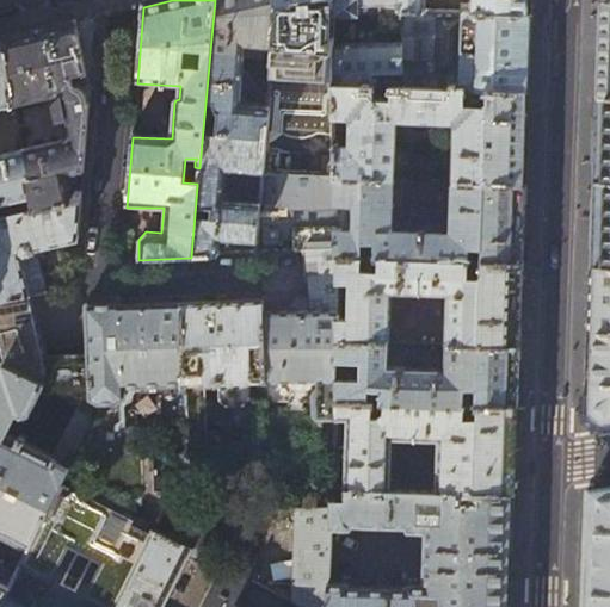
[(262,174),(267,110),(240,109),(246,47),(273,49),(277,0),(215,0),(199,168),(197,184),(197,186),(191,258),(219,256),(219,240),(256,242),(259,208),(222,203),(226,171),(262,174)]
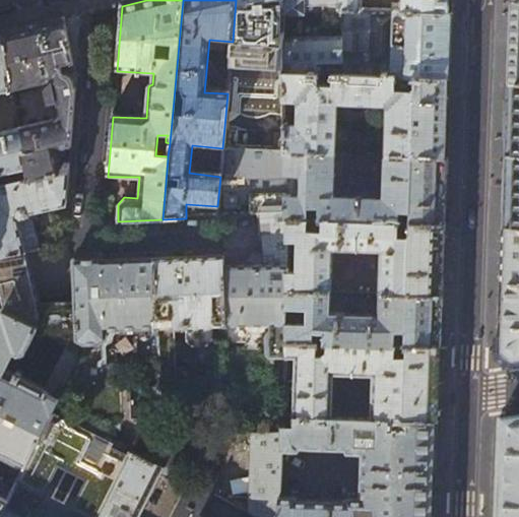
[(236,0),(233,42),(228,93),(222,148),(222,150),(283,153),(281,75),(282,42),(282,6),(281,0),(236,0)]
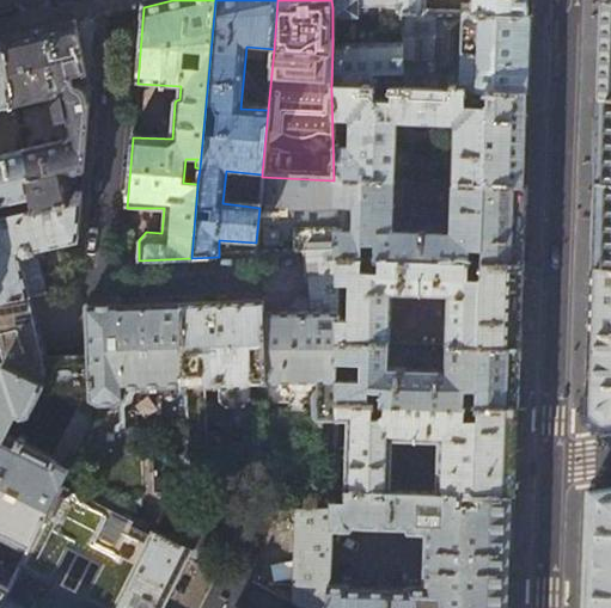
[(399,0),(331,0),(333,7),(378,5),(378,37),(401,37),(401,13),(399,0)]
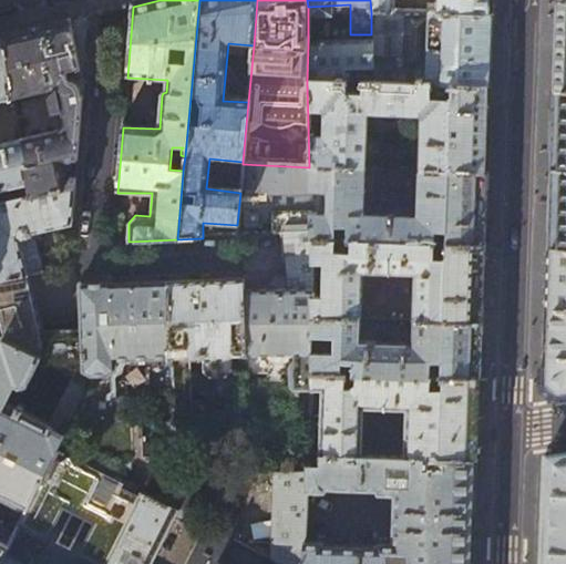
[(370,0),(371,12),(391,13),(391,0),(436,0),(436,7),(425,7),(425,14),(491,17),(491,0),(370,0)]
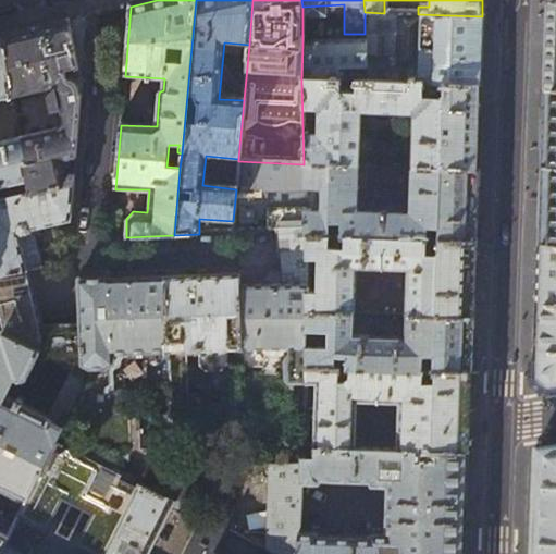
[(555,2),(548,2),(546,46),(545,90),(555,90),(555,2)]
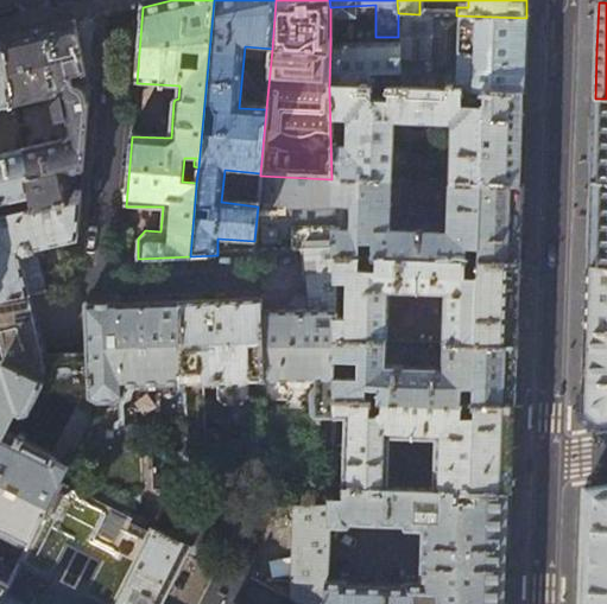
[(456,16),(419,14),(398,13),(398,37),(398,51),(398,75),(356,74),(355,89),(524,94),(524,80),(526,18),(456,16)]
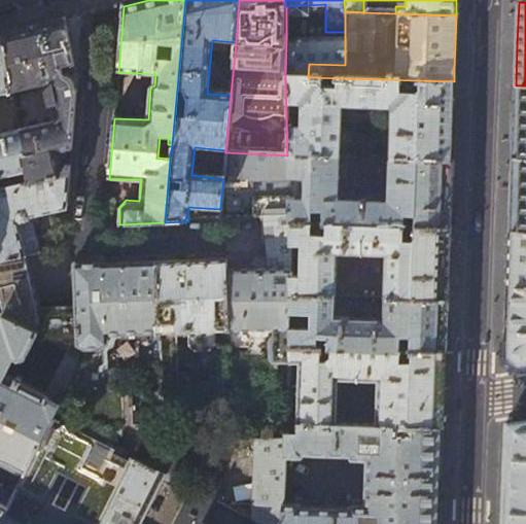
[(65,20),(76,79),(77,79),(79,80),(84,15),(71,19),(65,20)]
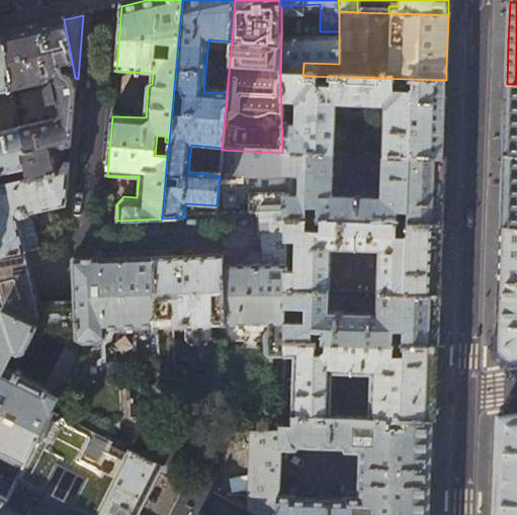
[(32,26),(1,34),(11,91),(35,85),(47,98),(48,104),(56,103),(59,115),(53,121),(19,130),(28,178),(67,170),(75,78),(64,19),(32,26)]
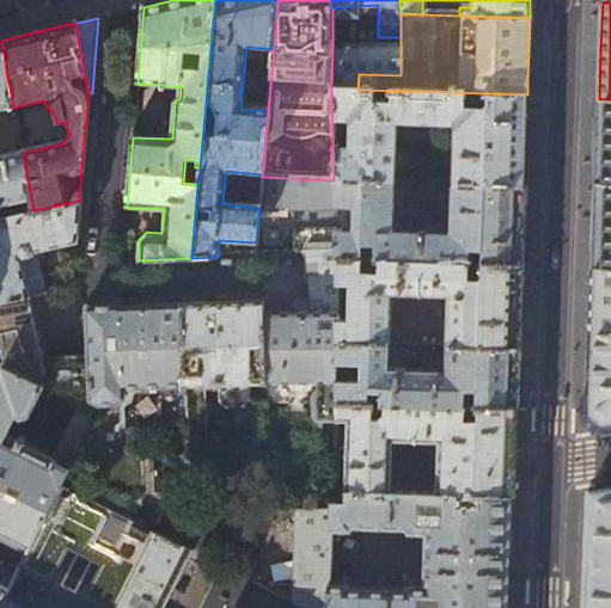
[(0,216),(34,210),(23,153),(0,157),(0,110),(13,108),(1,41),(0,41),(0,216)]
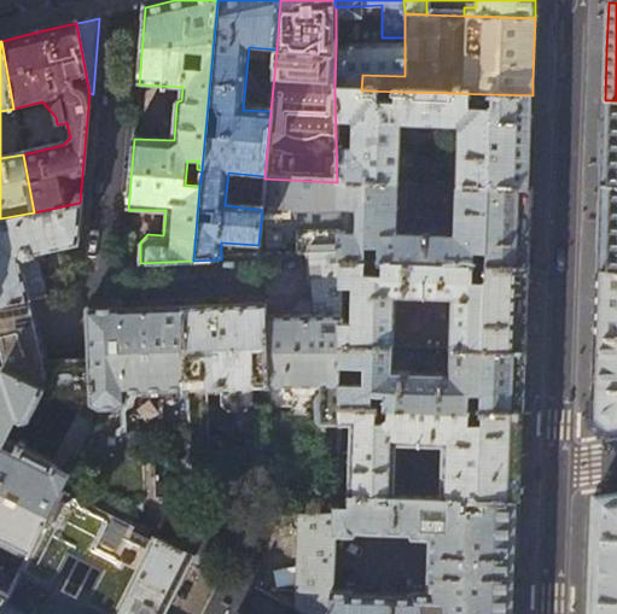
[(405,52),(336,50),(335,89),(361,91),(362,75),(405,76),(405,52)]
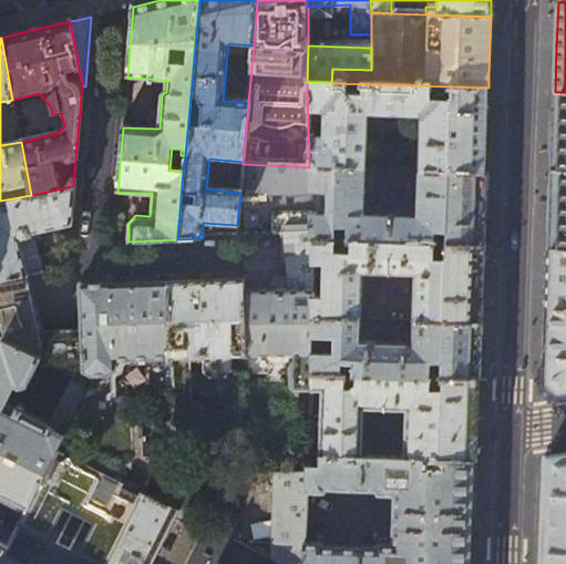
[(489,88),(331,83),(307,82),(309,167),(364,170),(367,115),(421,118),(420,172),(485,174),(486,131),(489,88)]
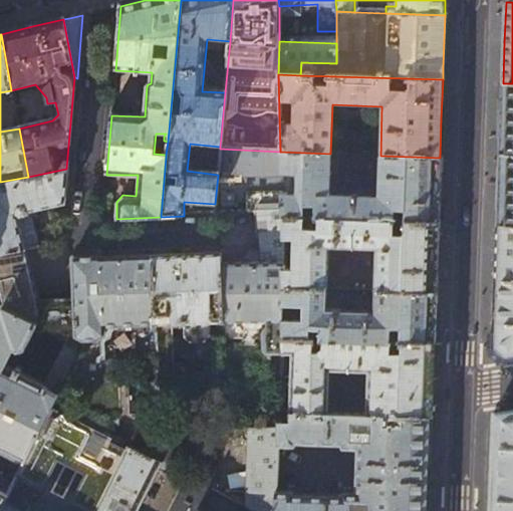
[(512,83),(503,83),(501,119),(499,187),(498,227),(512,227),(512,83)]
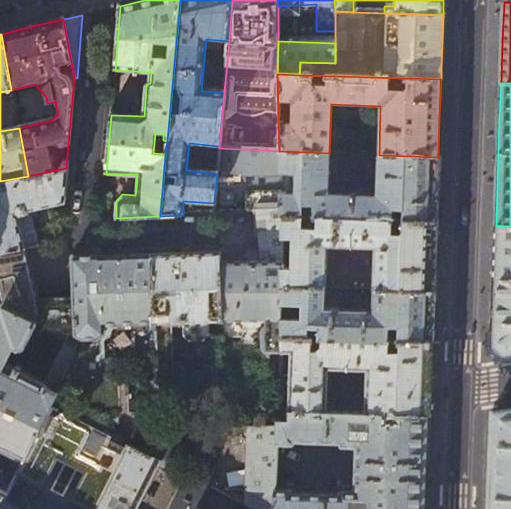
[(438,157),(379,155),(377,197),(328,195),(329,153),(279,151),(219,148),(217,174),(214,203),(213,214),(251,212),(281,211),(281,218),(302,218),(316,219),(436,223),(437,188),(438,157)]
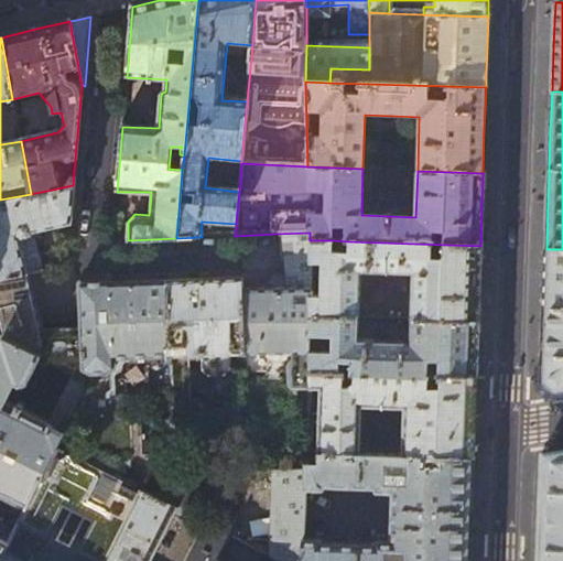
[(73,185),(31,194),(0,200),(0,280),(28,276),(42,273),(36,250),(32,234),(72,226),(75,185),(73,185)]
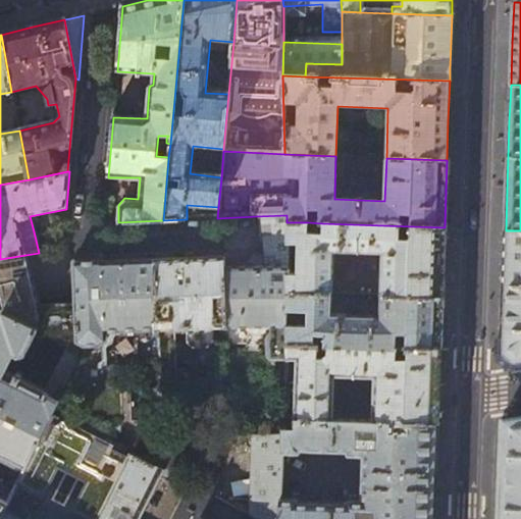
[(287,243),(287,222),(287,215),(256,216),(259,234),(261,246),(263,246),(265,269),(254,269),(249,263),(236,263),(230,268),(223,268),(225,328),(271,326),(272,331),(267,338),(267,355),(272,359),(288,359),(289,346),(287,325),(285,311),(284,295),(285,272),(287,243)]
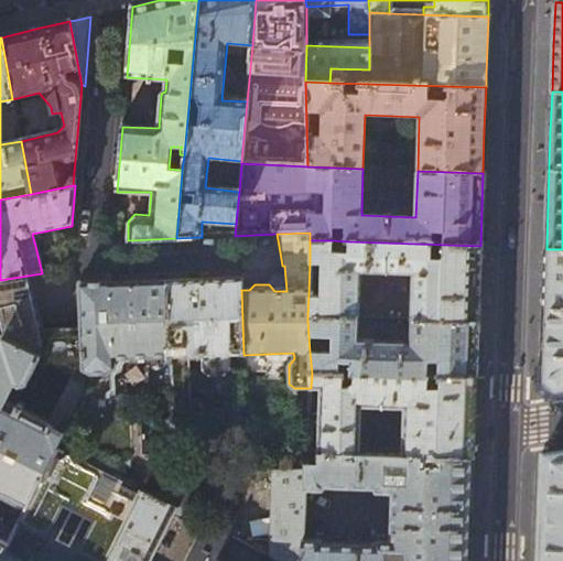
[(334,250),(333,240),(310,240),(310,262),(323,262),(322,294),(309,294),(307,319),(357,320),(359,272),(413,273),(412,321),(477,323),(478,283),(480,246),(348,241),(348,251),(334,250)]
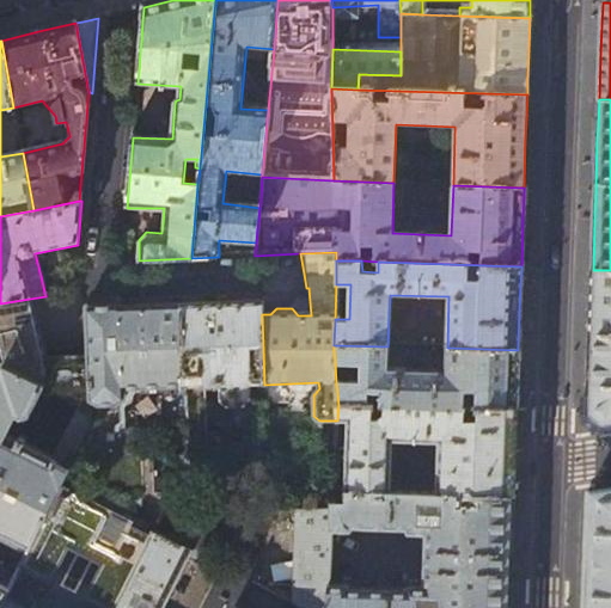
[(610,270),(593,270),(591,342),(588,415),(602,427),(608,425),(610,424),(610,270)]
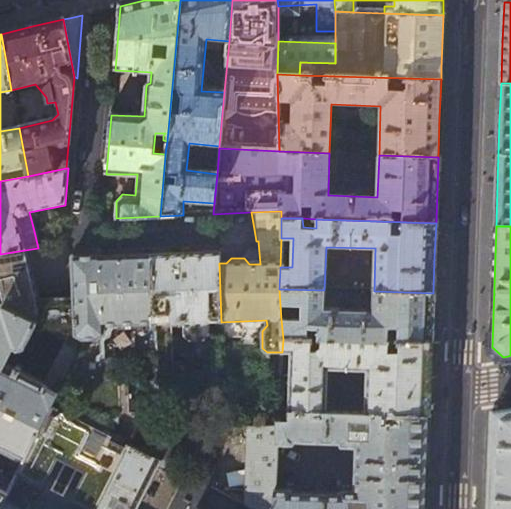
[(18,262),(25,250),(0,254),(0,290),(4,308),(35,324),(68,340),(81,347),(65,379),(83,388),(83,402),(75,418),(131,447),(131,446),(160,461),(158,415),(126,416),(124,358),(155,357),(153,324),(151,257),(110,258),(100,259),(100,258),(71,259),(74,302),(37,301),(25,290),(18,262)]
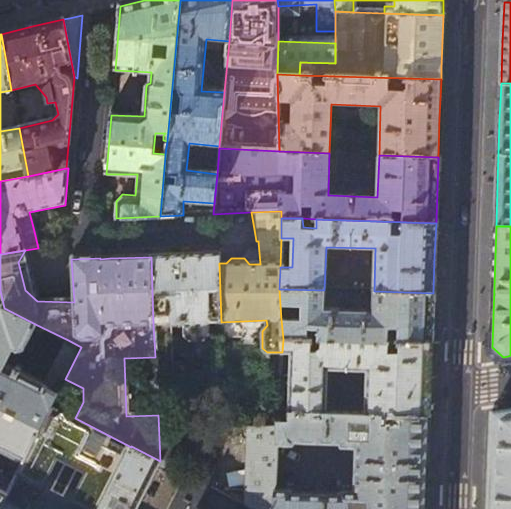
[(184,256),(151,257),(153,324),(182,323),(182,338),(187,343),(203,343),(208,337),(208,322),(221,322),(219,263),(218,254),(184,256)]
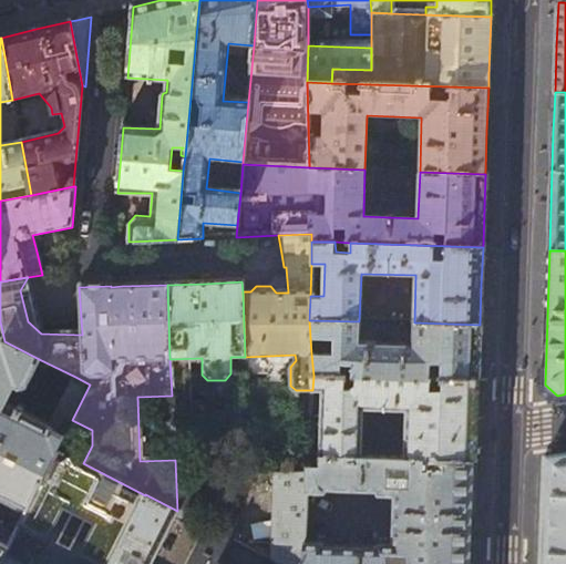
[(359,344),(359,321),(309,320),(310,338),(332,338),(332,355),(311,354),(314,376),(345,377),(354,377),(477,381),(479,352),(480,325),(414,322),(413,346),(359,344)]
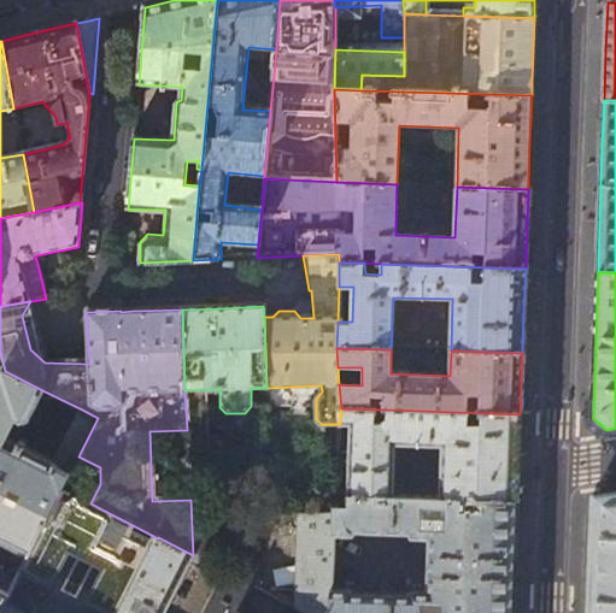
[(42,390),(5,371),(4,370),(0,376),(0,541),(29,555),(48,517),(62,489),(78,457),(98,418),(82,410),(57,458),(58,459),(54,467),(23,451),(24,447),(18,443),(16,447),(4,441),(16,418),(24,423),(27,420),(42,390)]
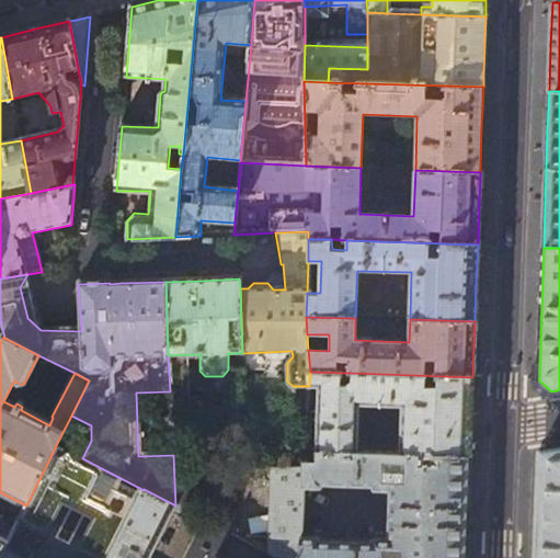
[(341,386),(341,373),(310,372),(309,386),(306,452),(357,454),(358,406),(402,407),(401,455),(470,457),(471,417),(472,377),(351,373),(351,382),(346,386),(341,386)]
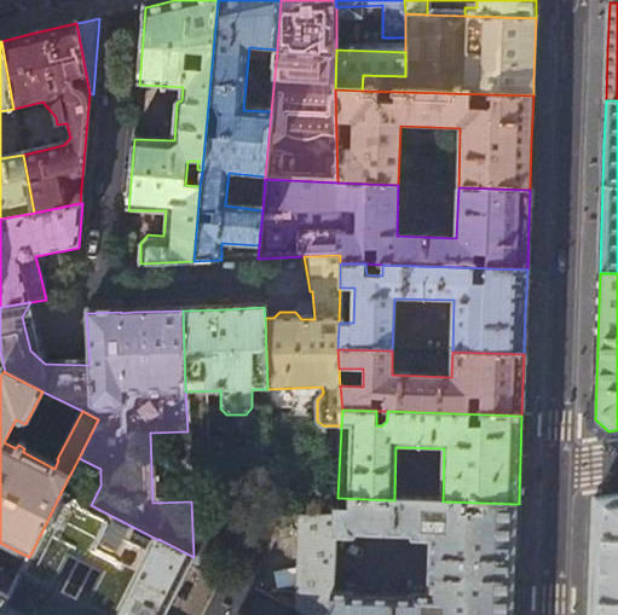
[(120,614),(159,540),(91,505),(62,491),(48,518),(116,553),(93,598),(26,564),(9,597),(0,614),(120,614)]
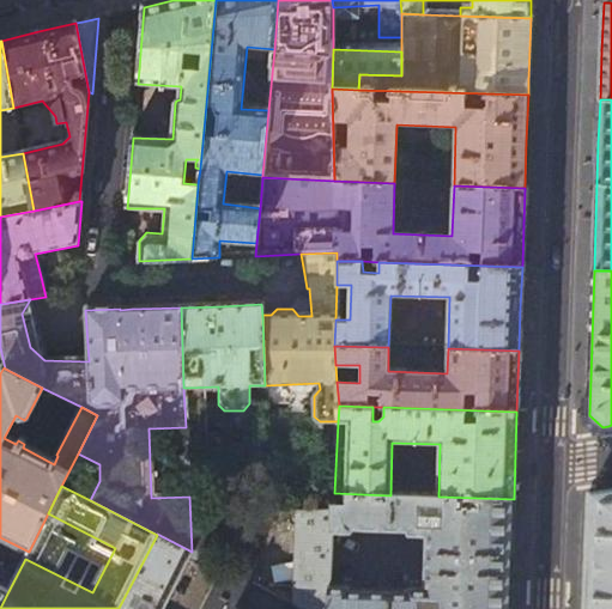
[(438,497),(391,495),(334,493),(333,510),(332,533),(351,533),(351,529),(410,531),(410,535),(428,536),(426,589),(407,589),(407,594),(349,591),(349,586),(329,586),(328,608),(509,608),(513,536),(514,499),(438,497)]
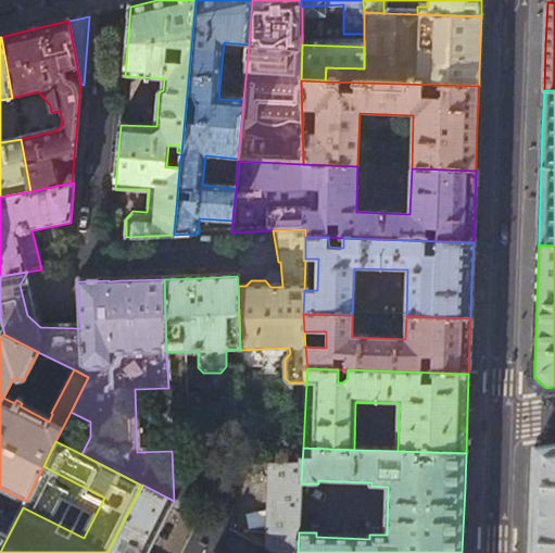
[(554,552),(554,452),(531,456),(529,508),(527,552),(554,552)]
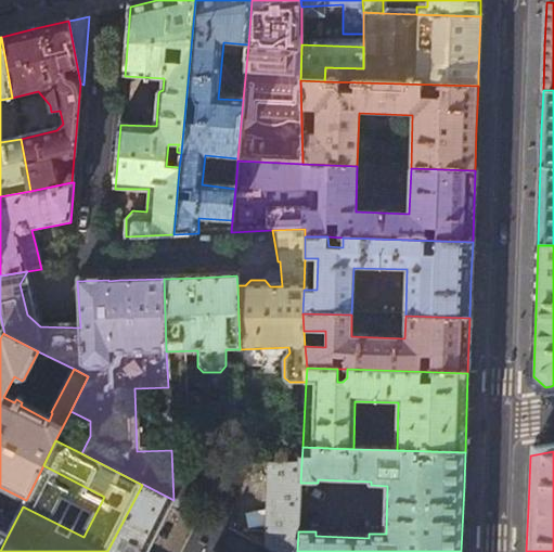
[(297,551),(298,531),(300,483),(301,462),(271,464),(268,548),(274,551),(297,551)]
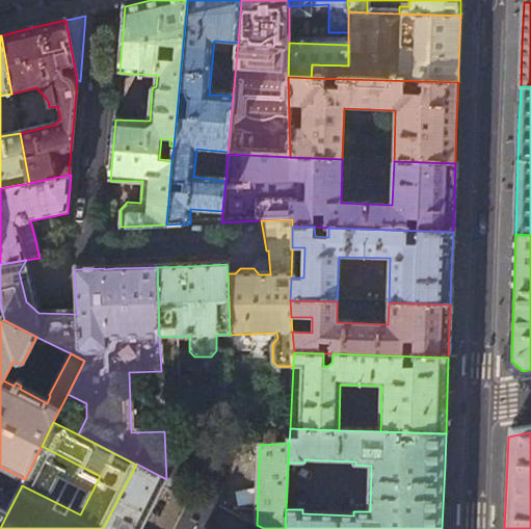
[(136,464),(136,465),(103,528),(142,528),(162,491),(167,480),(166,479),(136,464)]
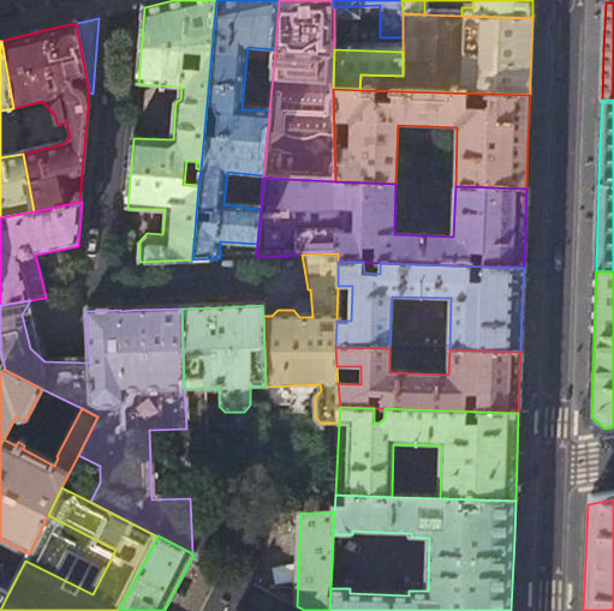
[(224,569),(194,555),(188,567),(194,570),(196,571),(195,573),(207,579),(208,577),(210,579),(210,577),(216,581),(224,569)]
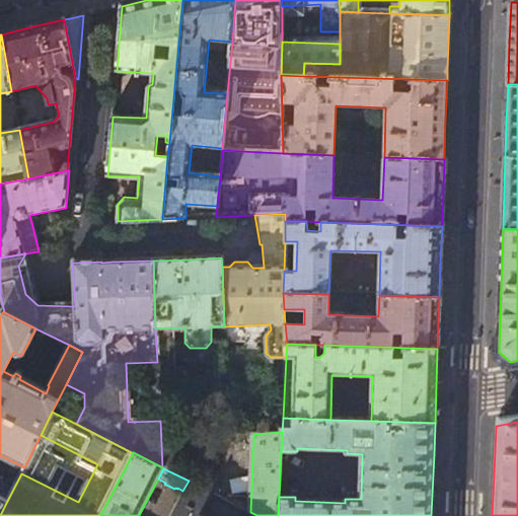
[(189,481),(182,491),(170,515),(201,515),(212,493),(189,481)]
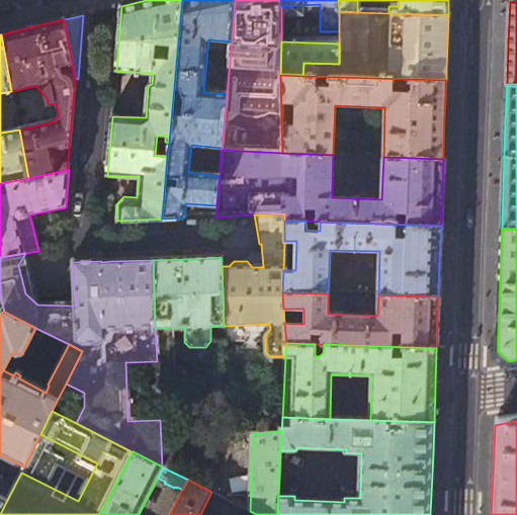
[(236,514),(240,506),(211,492),(200,514),(236,514)]
